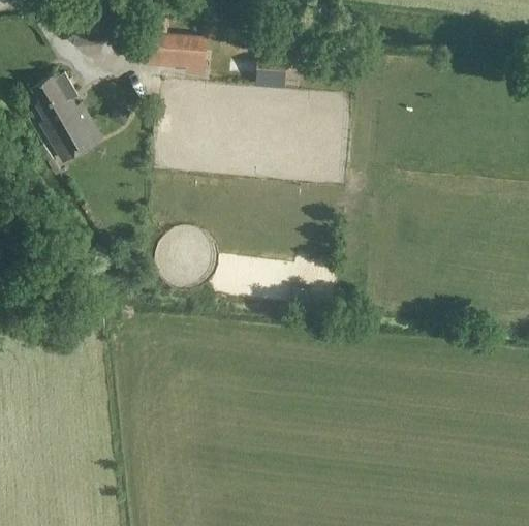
[(75,23),(76,43),(102,42),(101,21),(75,23)]
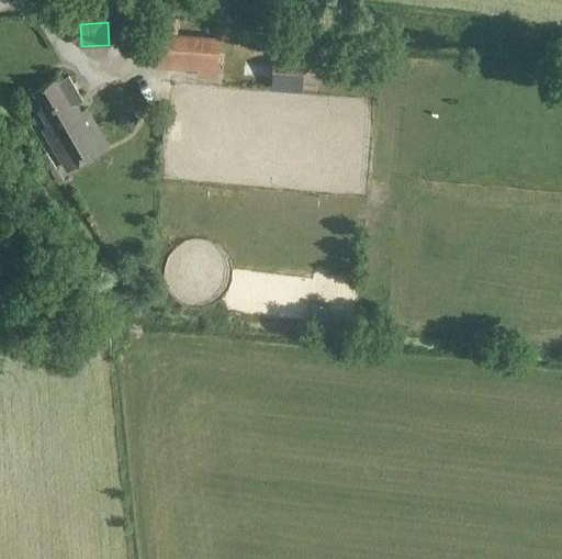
[(218,43),(158,37),(156,66),(199,69),(199,78),(215,79),(218,43)]
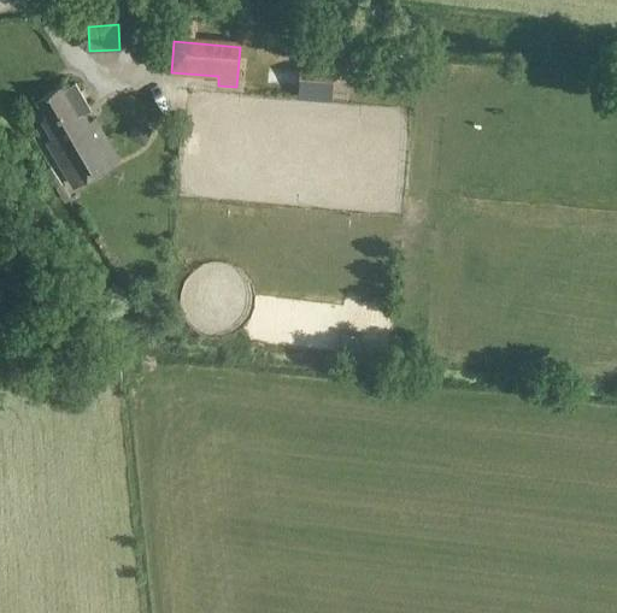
[(333,78),(301,76),(299,100),(330,102),(333,78)]
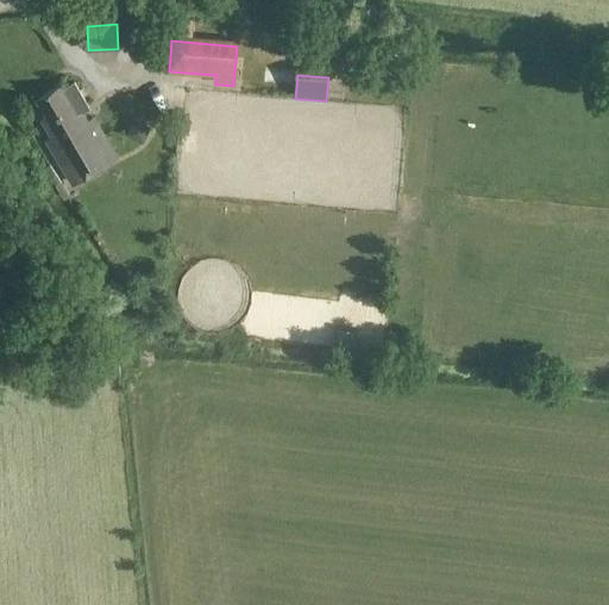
[(55,140),(49,145),(74,187),(117,161),(93,123),(87,126),(81,114),(88,111),(75,86),(62,93),(60,88),(37,101),(48,120),(44,123),(55,140)]
